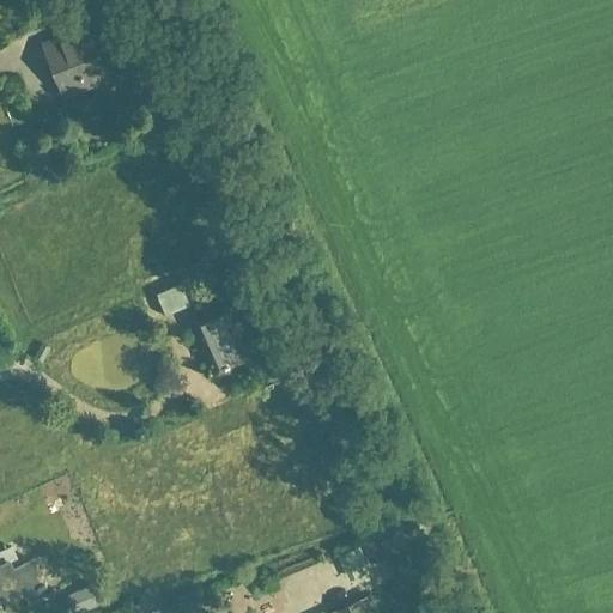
[(86,29),(43,47),(65,97),(89,87),(85,79),(103,72),(86,29)]
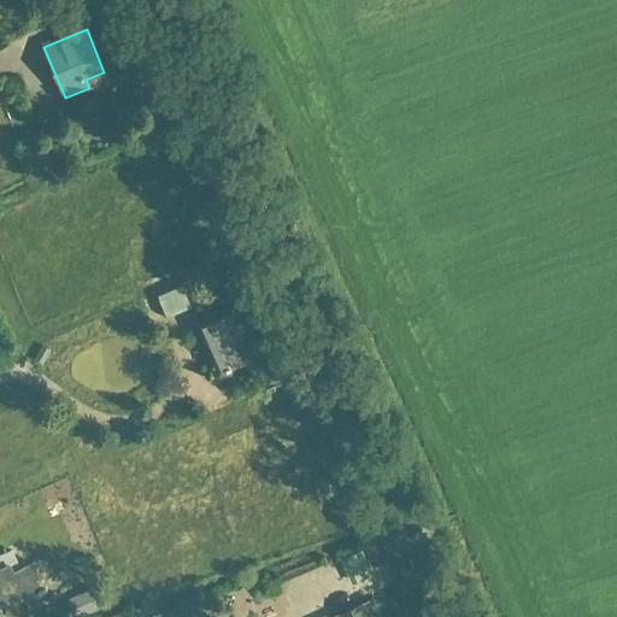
[(172,77),(171,71),(165,68),(159,70),(156,75),(158,82),(163,84),(169,83),(172,77)]
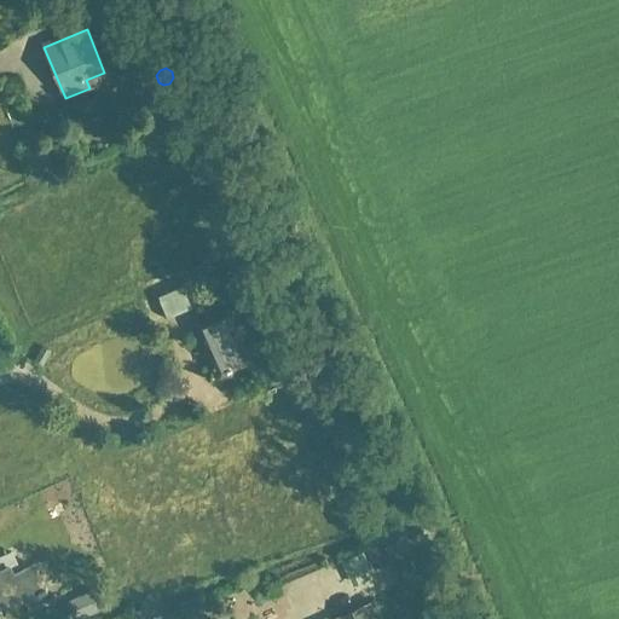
[(69,139),(42,150),(50,168),(76,157),(69,139)]
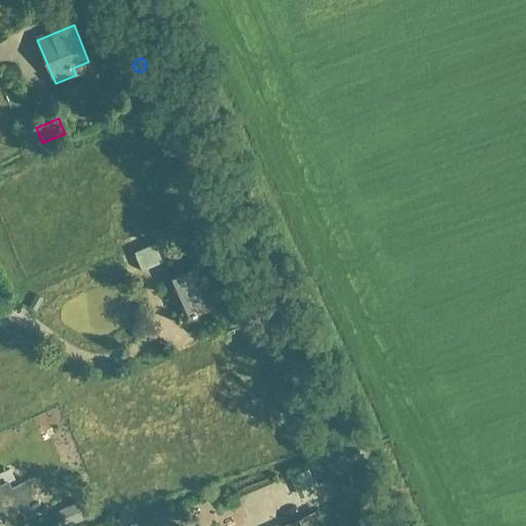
[(142,271),(162,262),(153,242),(133,252),(142,271)]
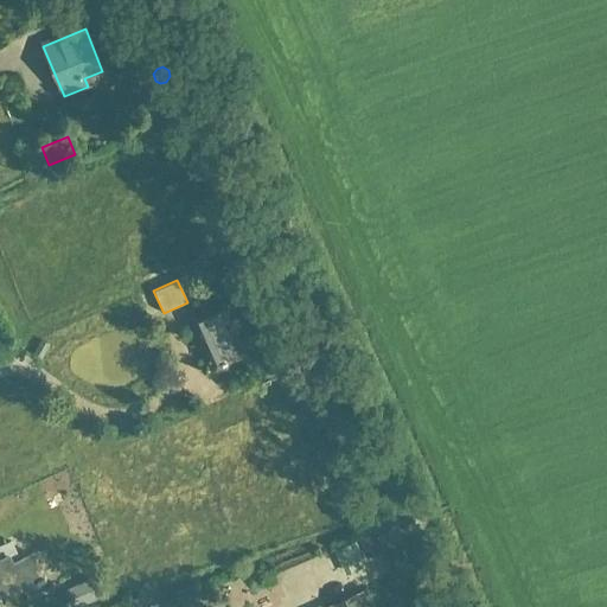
[(195,321),(216,370),(243,357),(222,308),(195,321)]
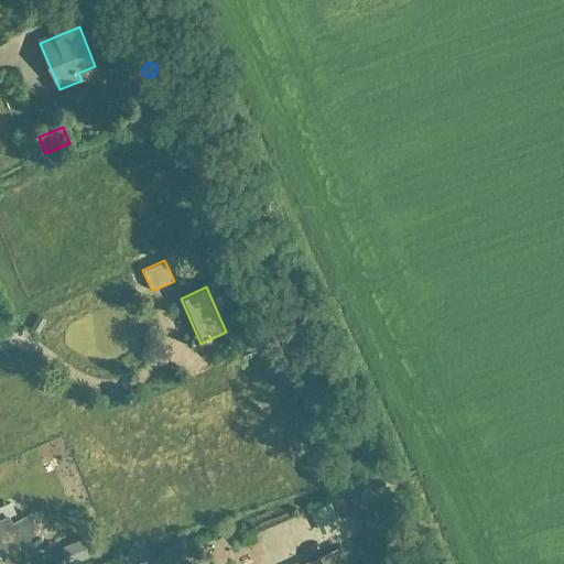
[(42,316),(35,327),(41,331),(47,320),(42,316)]
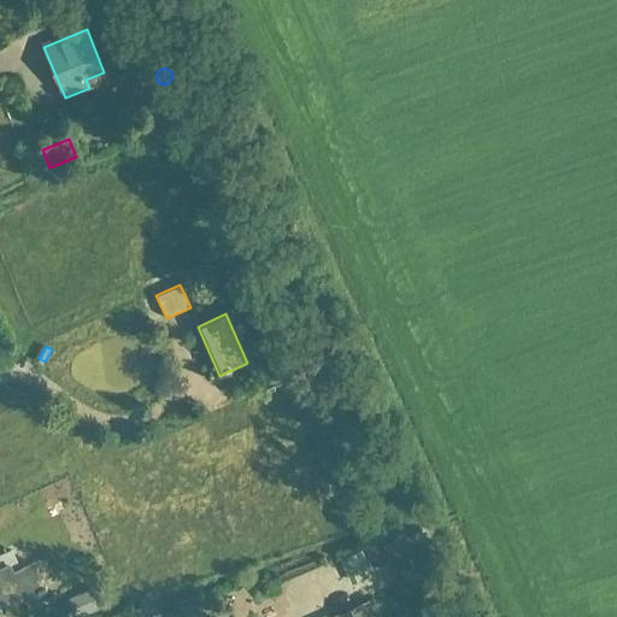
[(340,560),(351,585),(372,575),(362,551),(340,560)]
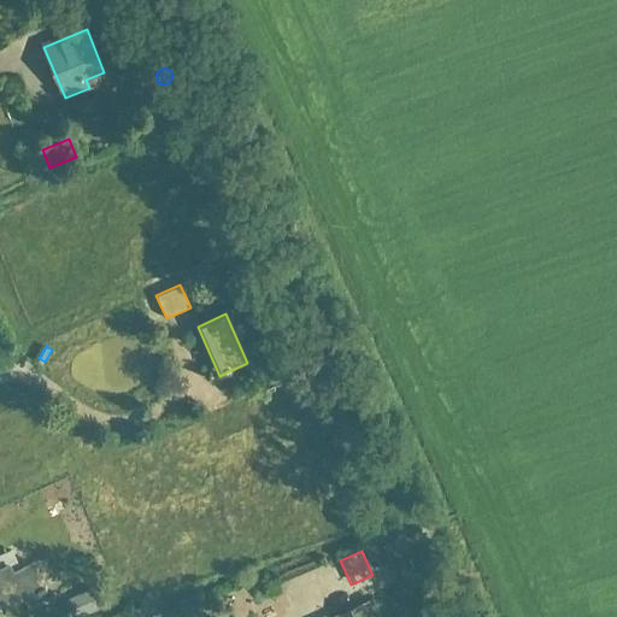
[(40,594),(45,591),(33,565),(12,574),(9,566),(0,570),(0,603),(0,604),(21,595),(25,604),(41,597),(40,594)]
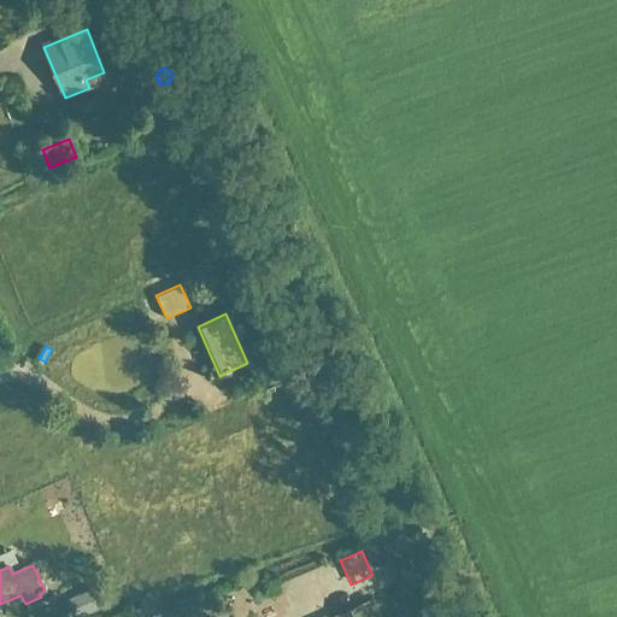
[(95,588),(65,603),(71,616),(83,616),(105,607),(95,588)]
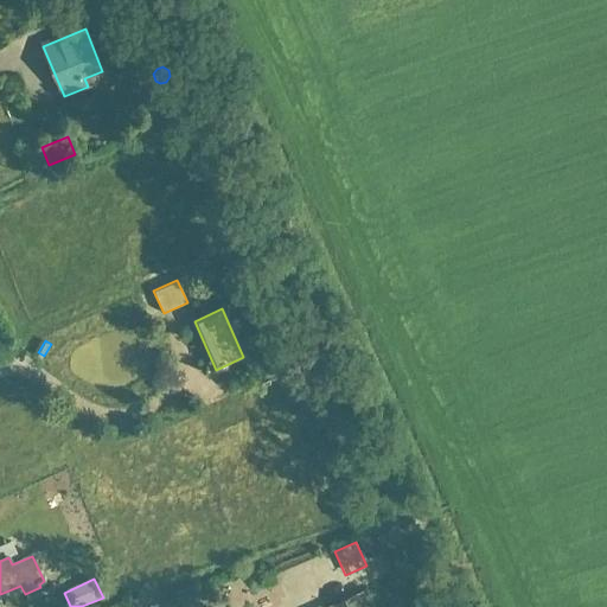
[(362,606),(357,595),(338,604),(339,606),(362,606)]
